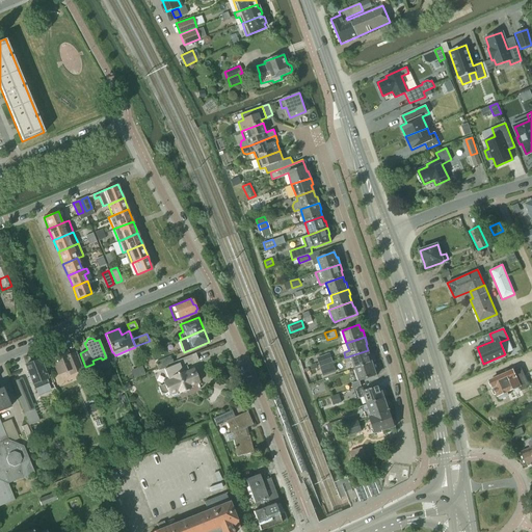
[(65,348),(51,354),(58,374),(64,371),(64,373),(67,374),(70,373),(71,374),(81,370),(76,355),(74,352),(68,354),(65,348)]
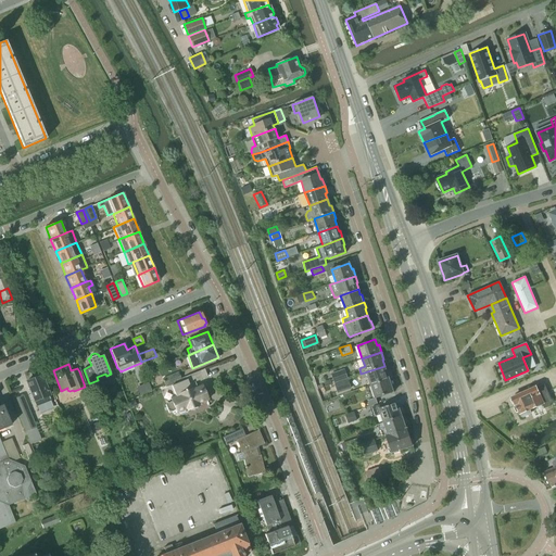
[(361,374),(363,379),(368,377),(371,384),(390,378),(388,371),(387,373),(384,366),(361,374)]
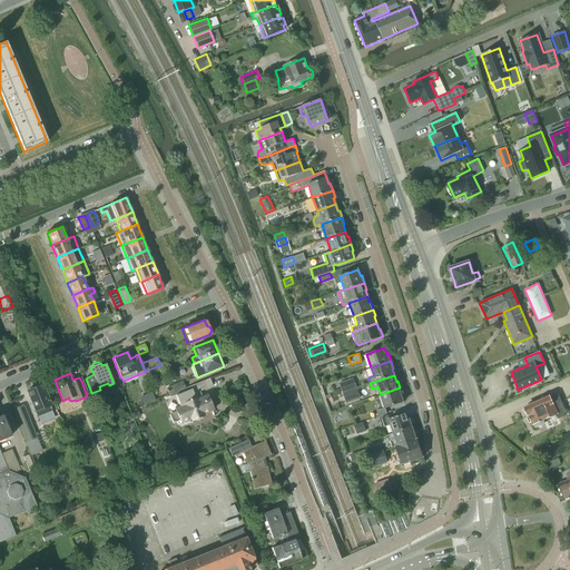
[(343,393),(356,389),(353,377),(340,382),(343,393)]
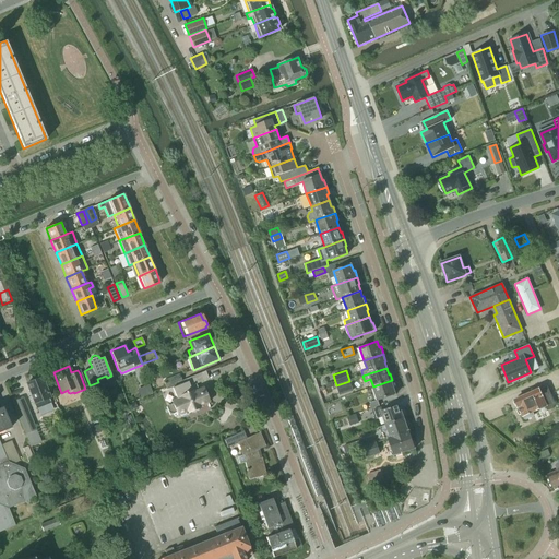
[(198,390),(195,383),(207,378),(204,371),(186,379),(183,380),(185,383),(173,389),(177,399),(170,401),(173,404),(168,405),(167,408),(169,413),(171,414),(176,412),(177,415),(179,414),(181,416),(186,414),(187,411),(188,413),(200,407),(199,406),(209,402),(203,388),(198,390)]
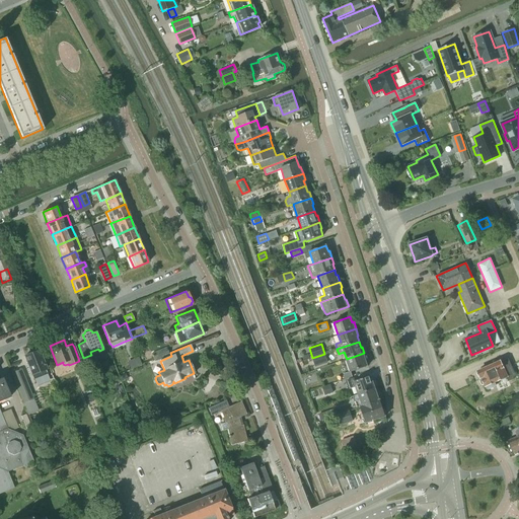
[(151,355),(153,360),(167,354),(165,349),(151,355)]
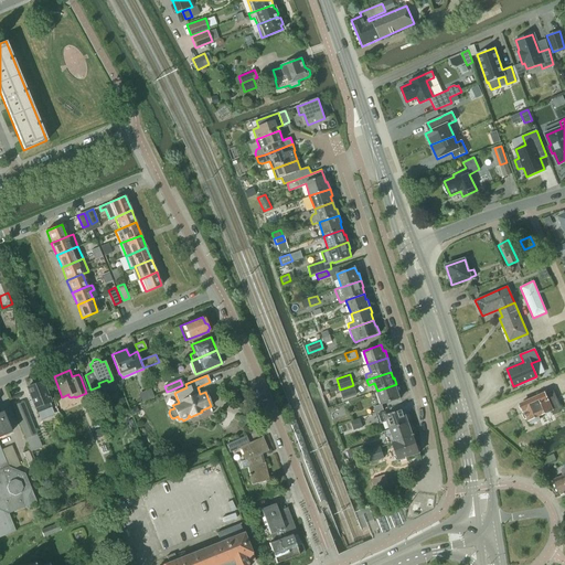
[(49,402),(52,401),(53,400),(46,384),(43,385),(41,382),(27,387),(36,413),(51,406),(49,402)]
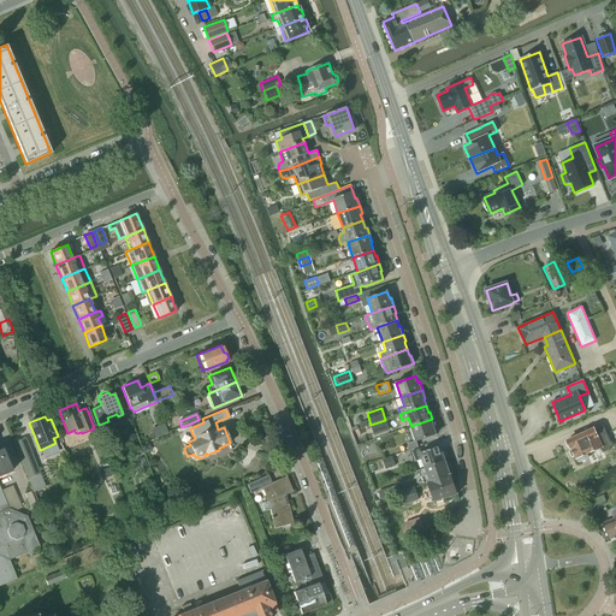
[(436,434),(433,428),(436,427),(432,419),(412,426),(416,442),(436,434)]
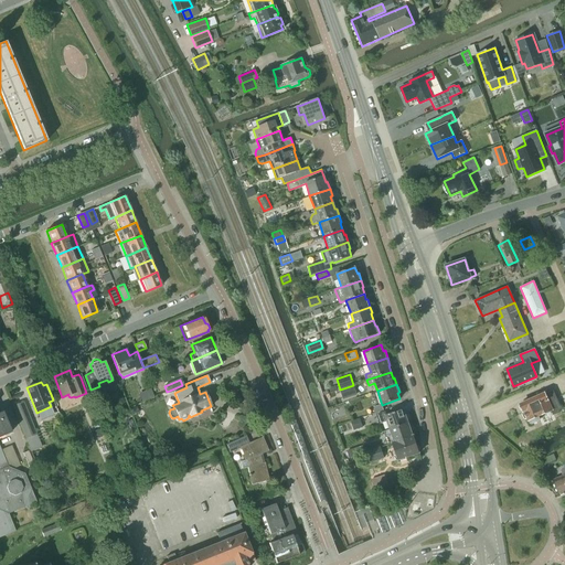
[(353,385),(340,390),(343,400),(356,395),(353,385)]
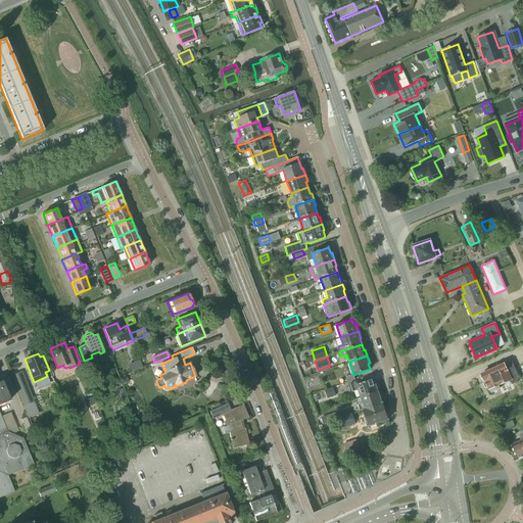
[(139,361),(134,363),(137,370),(142,368),(139,361)]
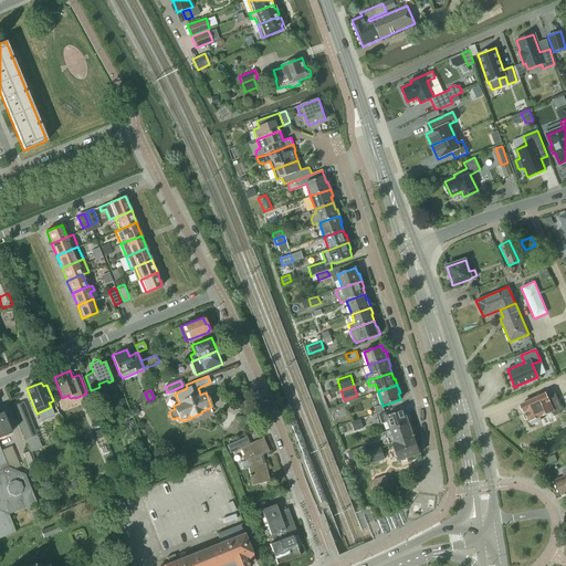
[(545,395),(521,405),(524,411),(525,412),(523,415),(525,419),(528,419),(528,421),(530,421),(531,423),(532,425),(538,421),(540,419),(538,417),(552,411),(554,415),(562,411),(559,406),(554,392),(554,391),(546,395),(545,395)]
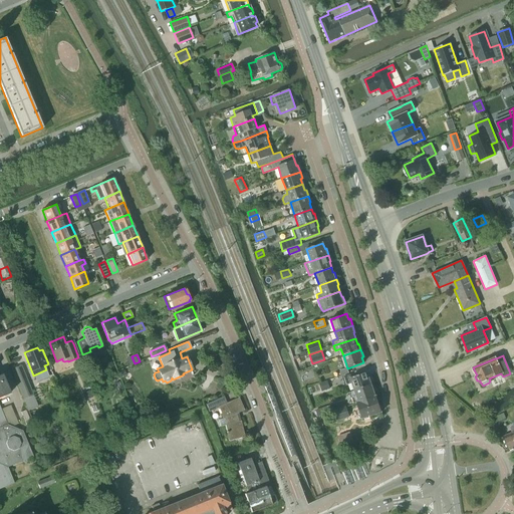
[(21,365),(11,369),(28,410),(37,406),(21,365)]
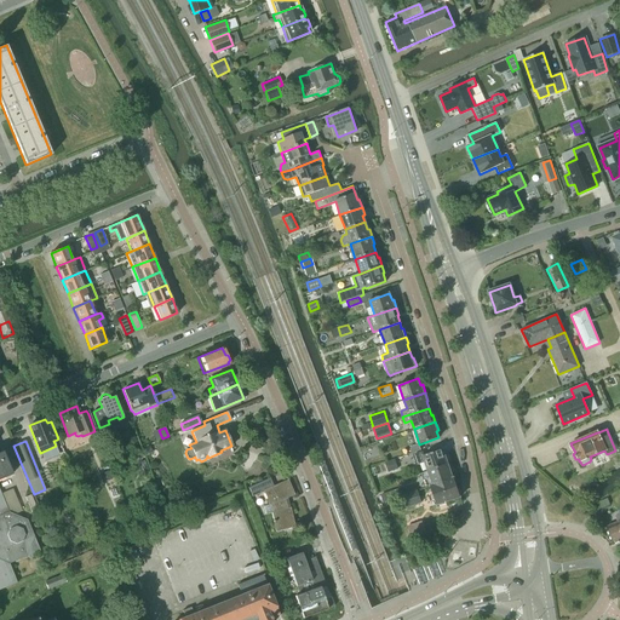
[(423,455),(422,452),(413,454),(417,465),(425,461),(429,470),(448,463),(446,455),(445,455),(442,449),(423,455)]
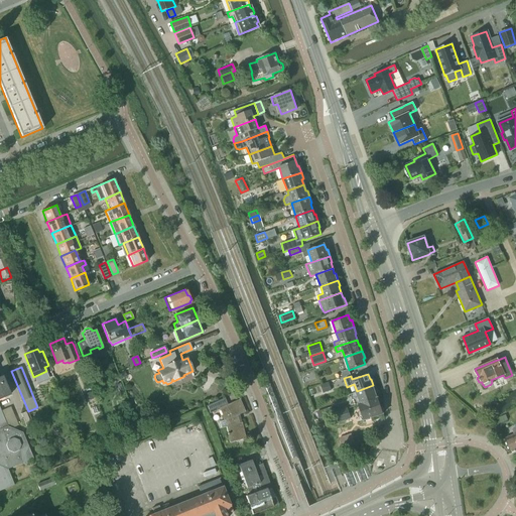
[(33,459),(28,447),(22,432),(7,425),(0,408),(0,398),(9,395),(2,376),(0,376),(0,490),(14,485),(7,469),(33,459)]
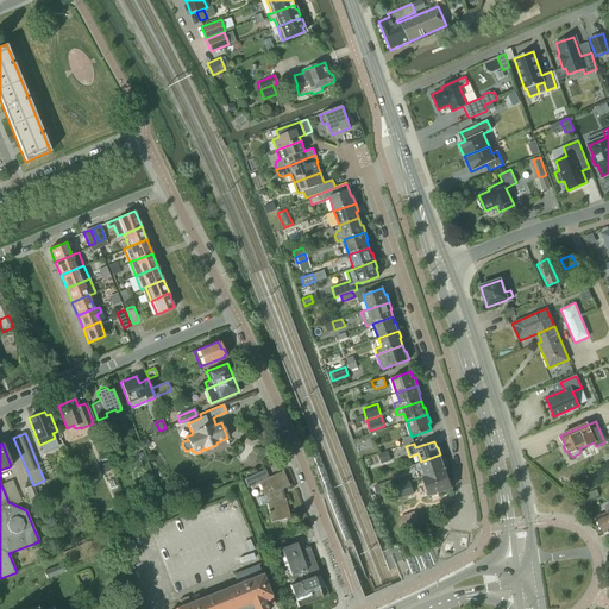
[(387,451),(378,454),(382,464),(390,460),(387,451)]
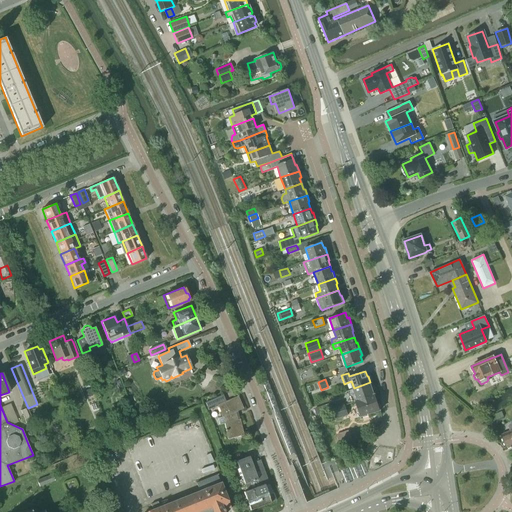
[(358,400),(354,402),(373,395),(371,390),(373,389),(370,382),(354,388),(358,400)]
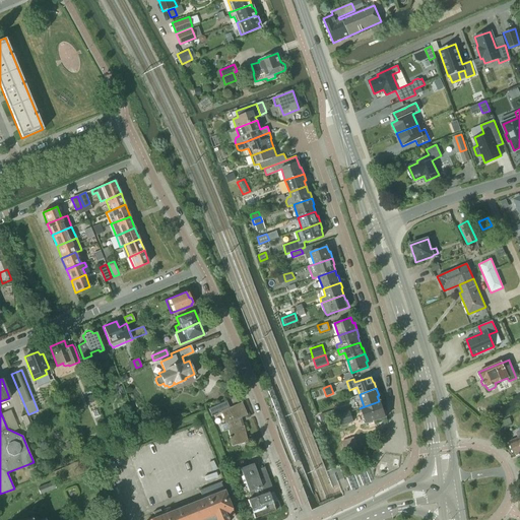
[(86,403),(92,401),(90,395),(84,397),(86,403)]
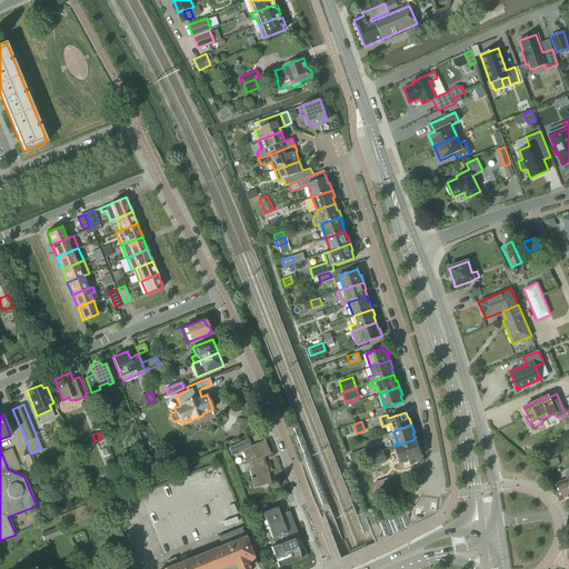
[(420,449),(417,439),(415,439),(393,447),(400,463),(402,463),(403,465),(410,462),(409,460),(422,456),(421,453),(423,453),(421,448),(420,449)]
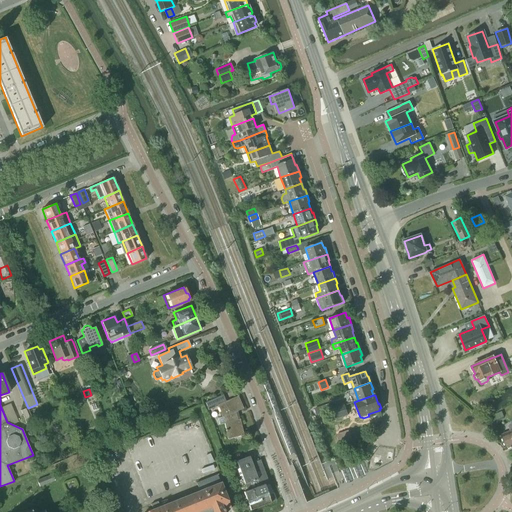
[(222,396),(205,403),(208,410),(217,406),(222,417),(218,418),(219,425),(224,424),(228,439),(243,435),(239,419),(238,420),(236,411),(242,408),(237,396),(225,401),(222,396)]
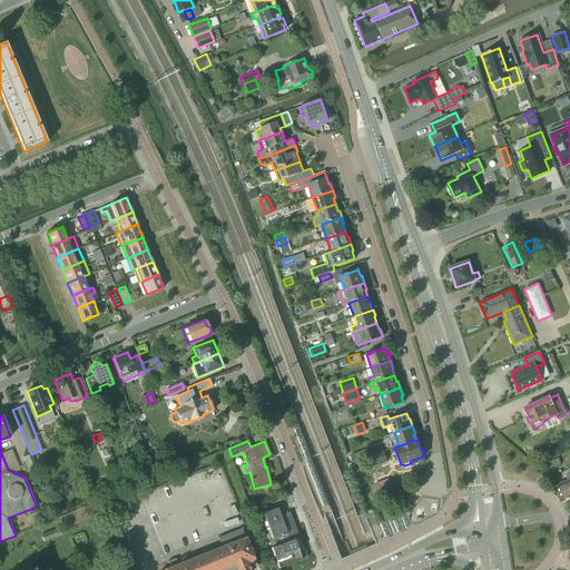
[(387,462),(383,451),(370,455),(374,467),(387,462)]
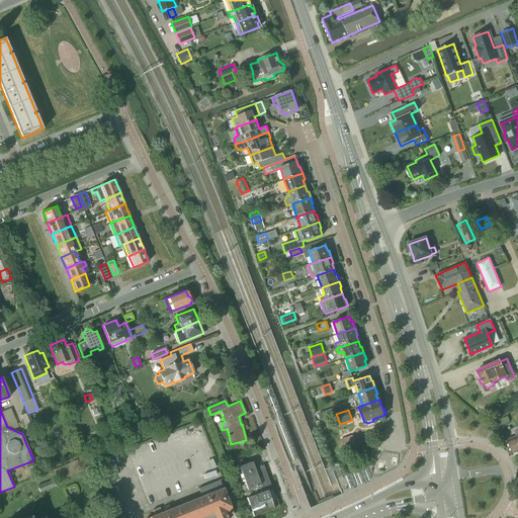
[(326,411),(318,414),(320,420),(328,418),(326,411)]
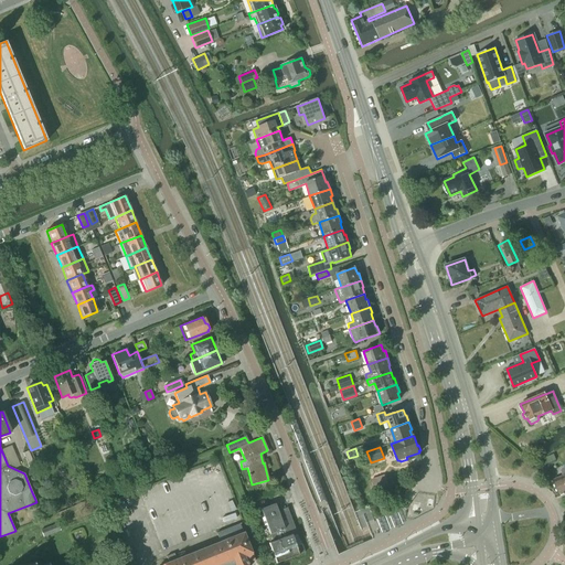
[(28,450),(22,452),(31,472),(35,470),(28,450)]
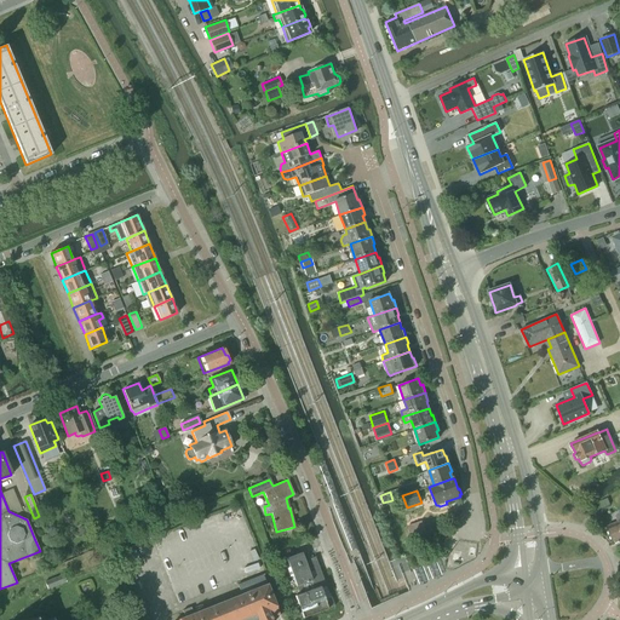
[(408,527),(422,522),(418,512),(405,517),(408,527)]
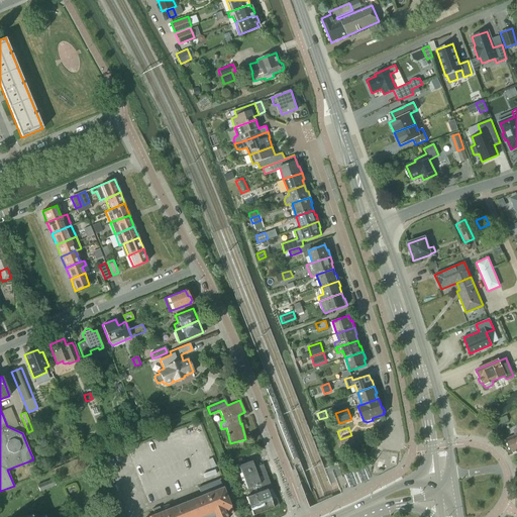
[(46,445),(40,429),(35,431),(41,447),(46,445)]
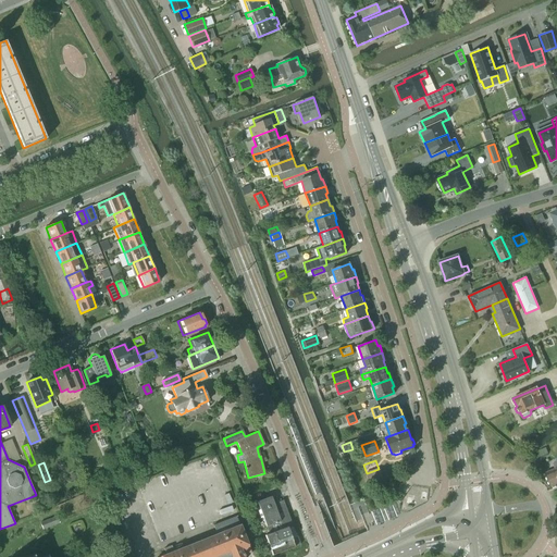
[(547,471),(547,472),(545,473),(552,489),(556,485),(556,468),(552,470),(552,469),(547,471)]
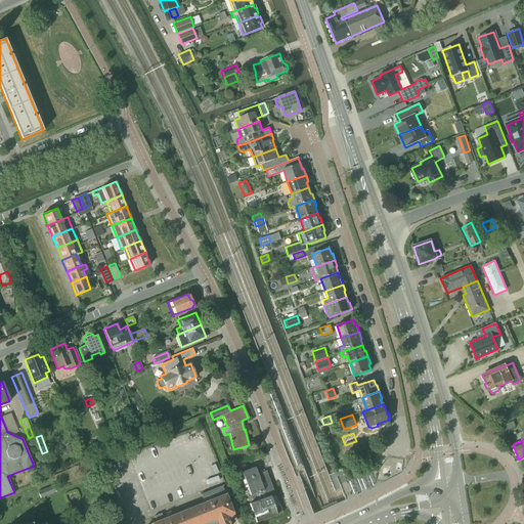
[(257,474),(255,467),(242,472),(246,484),(247,483),(254,501),(253,503),(250,504),(256,522),(277,514),(276,513),(281,511),(278,504),(278,505),(265,471),(264,471),(263,470),(259,471),(260,473),(257,474)]
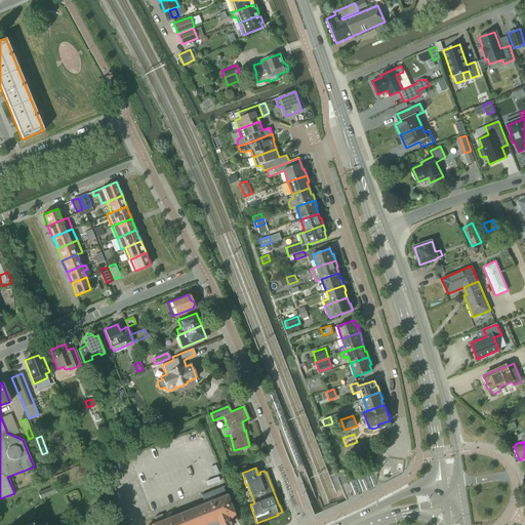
[(248,498),(241,481),(234,483),(241,501),(248,498)]
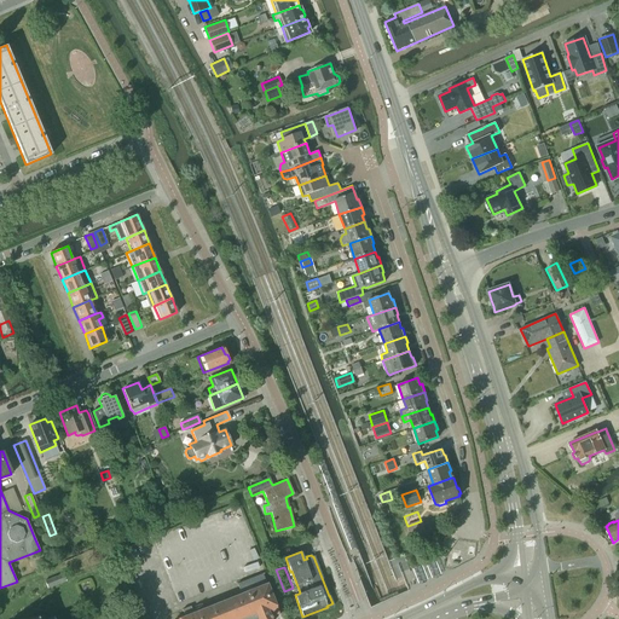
[(45,579),(47,588),(65,580),(63,572),(45,579)]
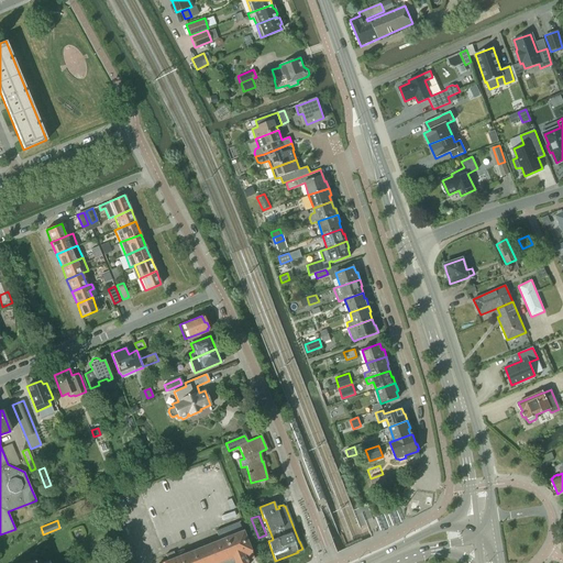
[(173,551),(165,554),(167,560),(158,562),(245,562),(245,561),(253,559),(242,530),(241,530),(238,520),(216,530),(219,539),(175,556),(173,551)]
